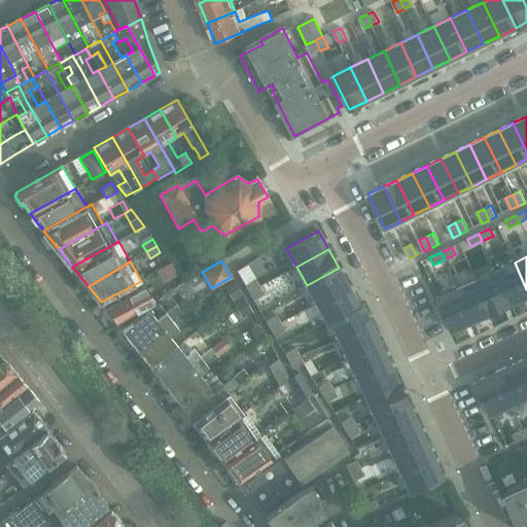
[(180,274),(173,261),(157,271),(165,283),(180,274)]
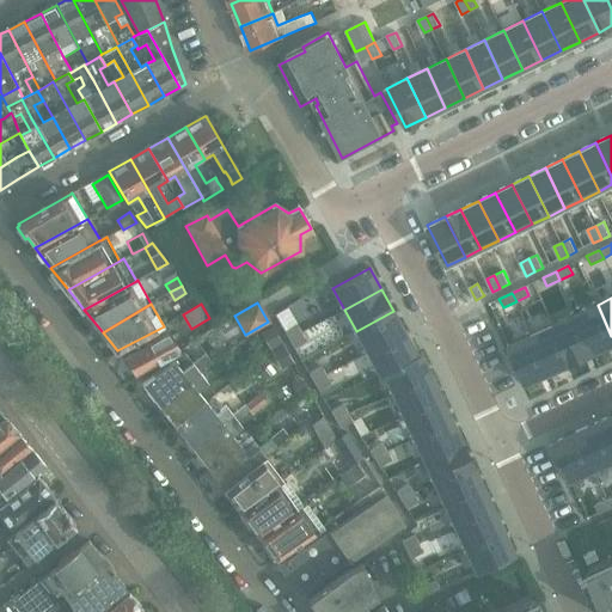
[(611,336),(598,305),(576,314),(593,354),(611,344),(611,336)]
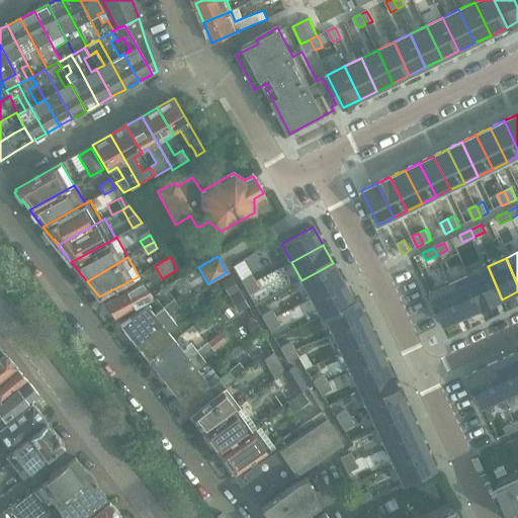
[(333,263),(301,280),(311,298),(343,281),(333,263)]
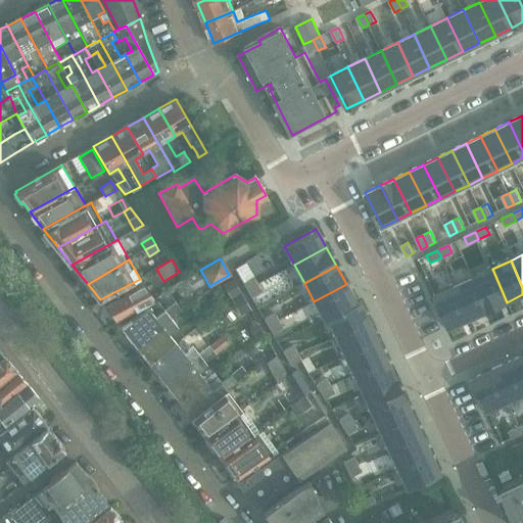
[(492,269),(473,278),(487,311),(507,302),(492,269)]
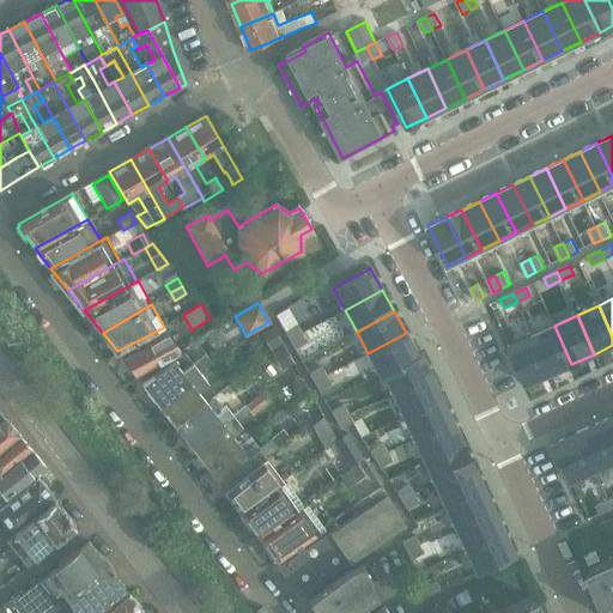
[(236,329),(229,320),(228,317),(214,326),(224,339),(236,329)]
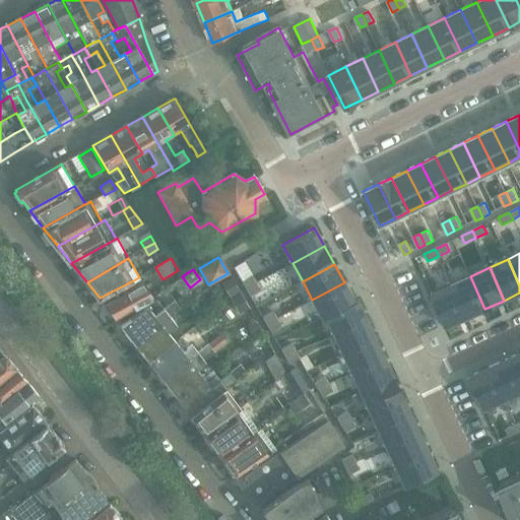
[(252,275),(242,281),(246,288),(256,282),(252,275)]
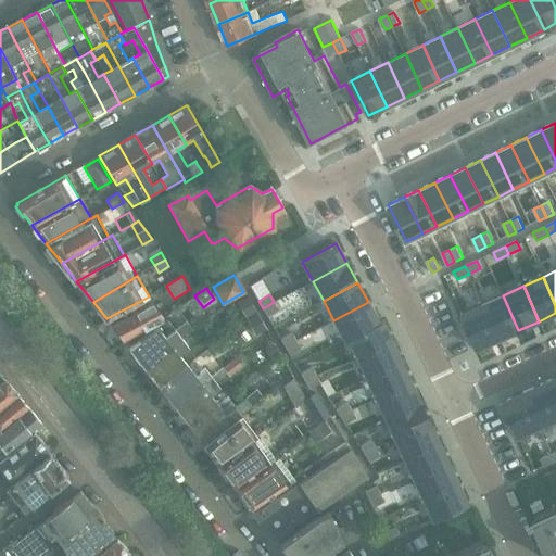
[(503,295),(482,304),(498,339),(518,330),(503,295)]
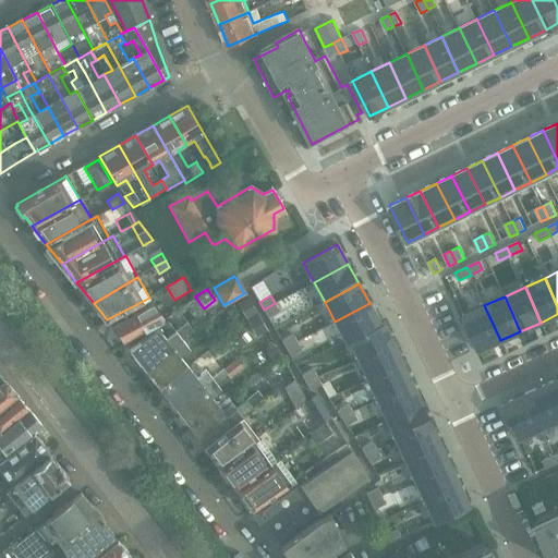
[(257,314),(247,298),(238,304),(247,320),(257,314)]
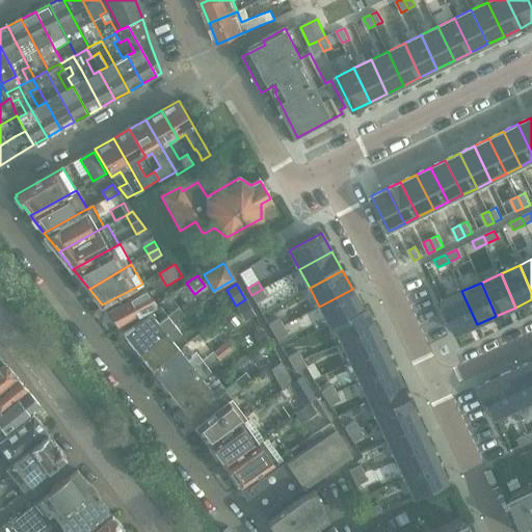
[(129,300),(109,311),(117,326),(128,321),(157,306),(145,286),(127,296),(129,300)]
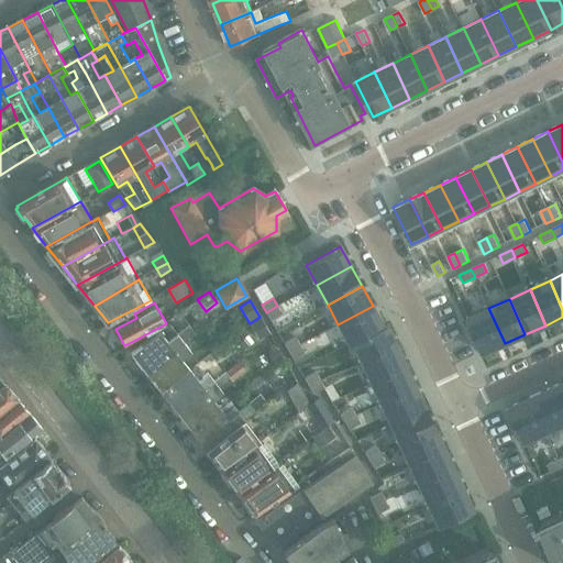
[(277,306),(266,312),(271,320),(282,313),(277,306)]
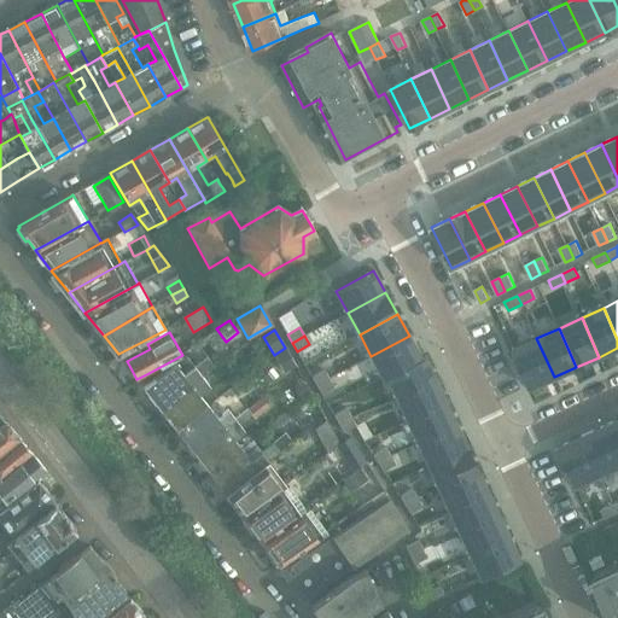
[(409,336),(371,356),(383,378),(425,359),(425,357),(421,359),(409,336)]
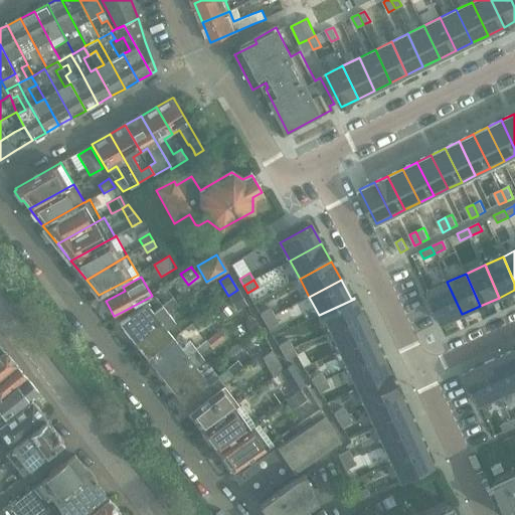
[(447,282),(427,291),(443,323),(462,314),(447,282)]
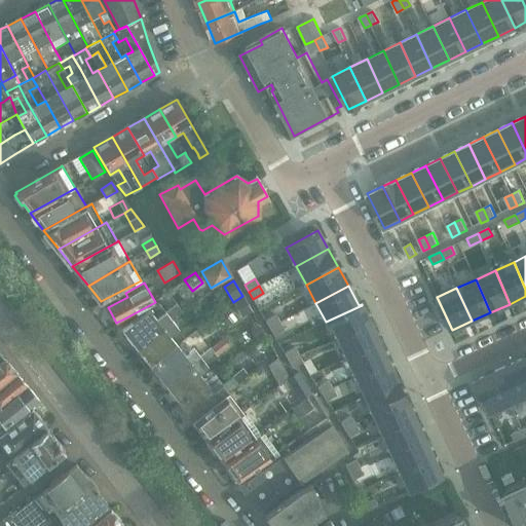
[(252,312),(242,296),(233,302),(225,306),(228,311),(236,307),(242,317),(252,312)]
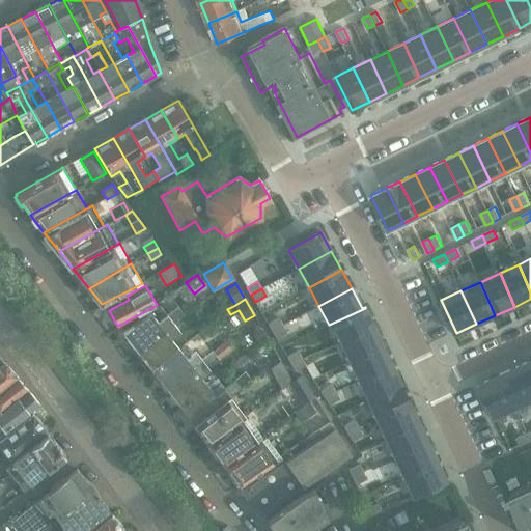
[(159,305),(122,333),(138,352),(173,325),(185,315),(178,308),(168,316),(159,305)]
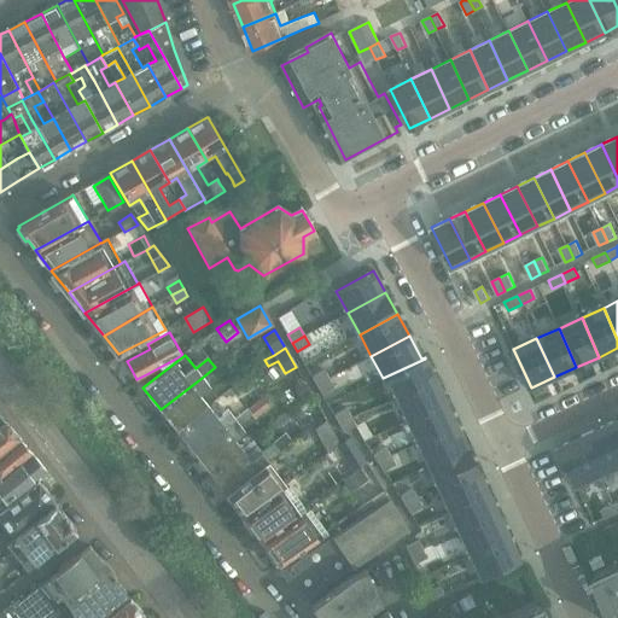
[(425,359),(383,378),(383,379),(386,377),(397,398),(436,380),(425,359)]
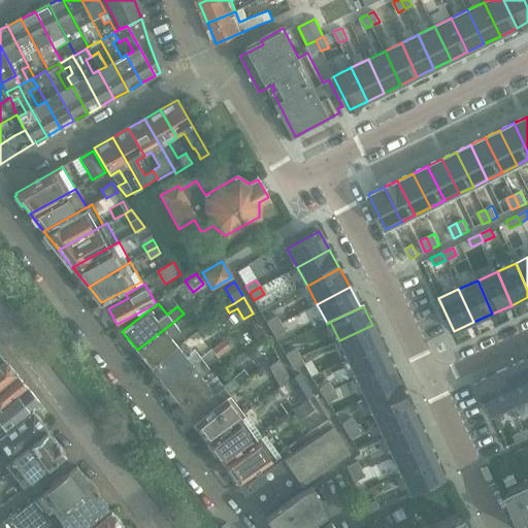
[(277,317),(266,323),(270,330),(281,324),(277,317)]
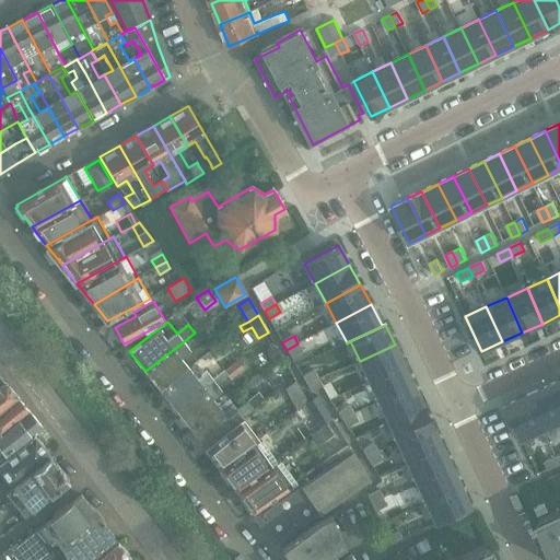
[(183,342),(146,371),(161,392),(188,370),(189,369),(181,357),(189,350),(183,342)]
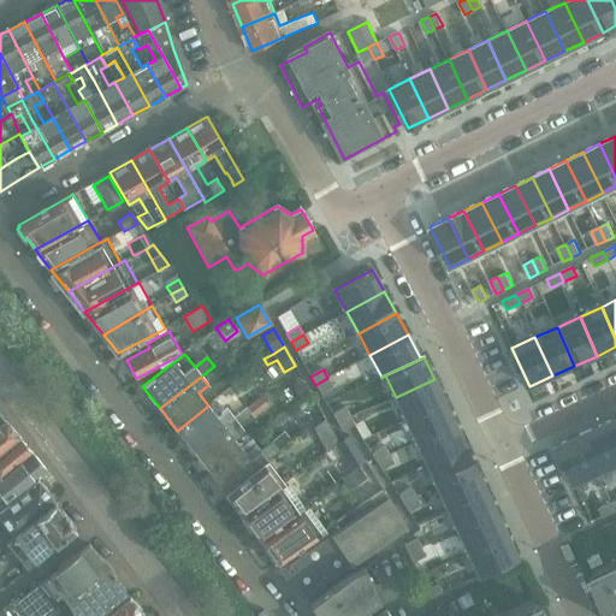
[(327,378),(315,385),(320,394),(332,386),(327,378)]
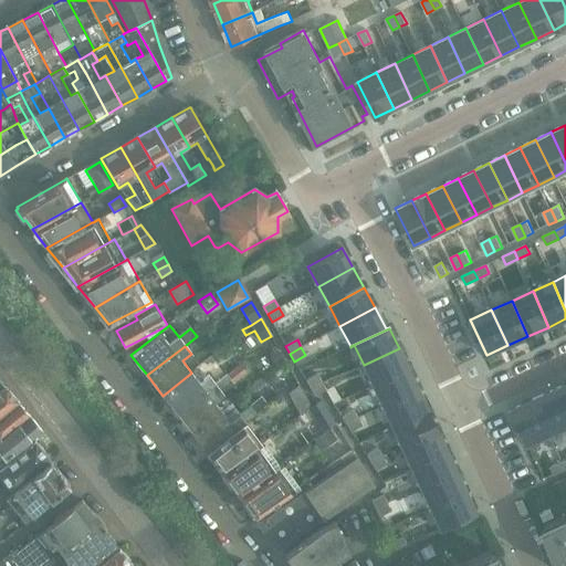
[(285,360),(279,348),(269,354),(275,366),(285,360)]
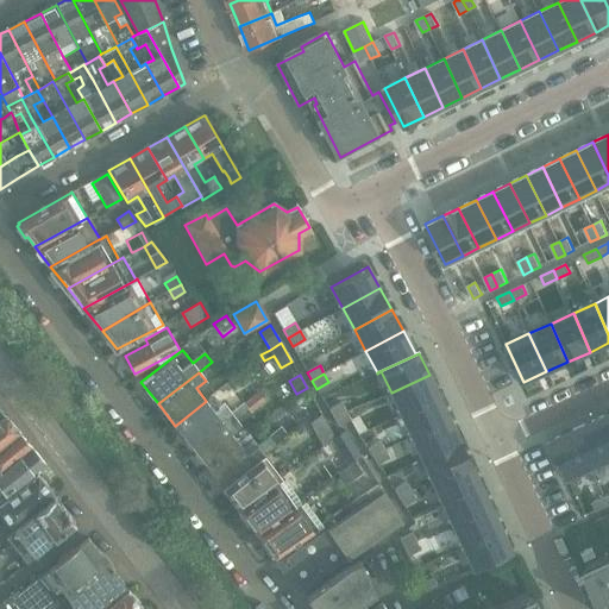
[(429,375),(391,393),(401,414),(439,397),(429,375)]
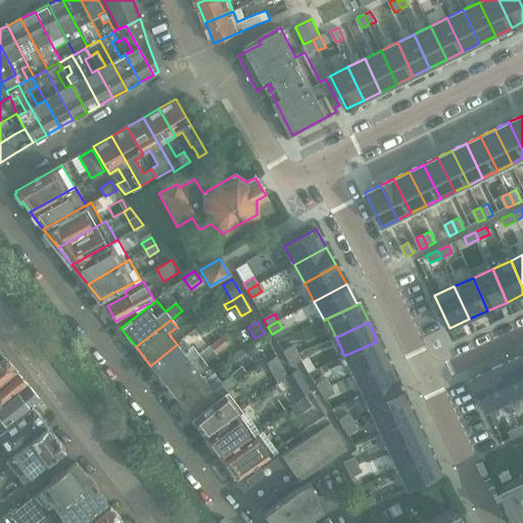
[(198,357),(163,383),(168,388),(167,389),(165,392),(171,399),(175,398),(176,398),(179,402),(205,381),(204,379),(197,371),(206,364),(205,363),(214,355),(217,353),(228,344),(222,337),(222,336),(199,354),(200,355),(198,357)]
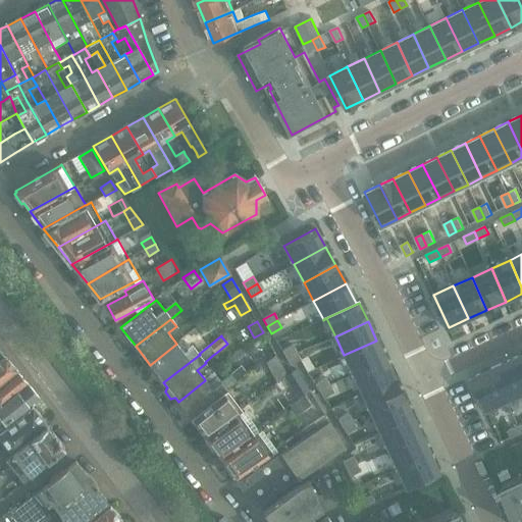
[(376,341),(344,355),(353,374),(385,359),(376,341)]
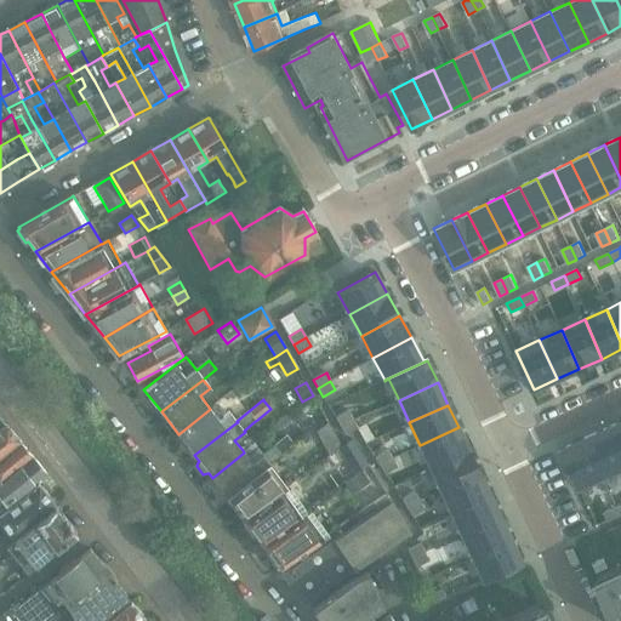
[(209,410),(178,434),(194,455),(235,423),(238,422),(237,421),(229,412),(218,420),(210,409),(209,410)]
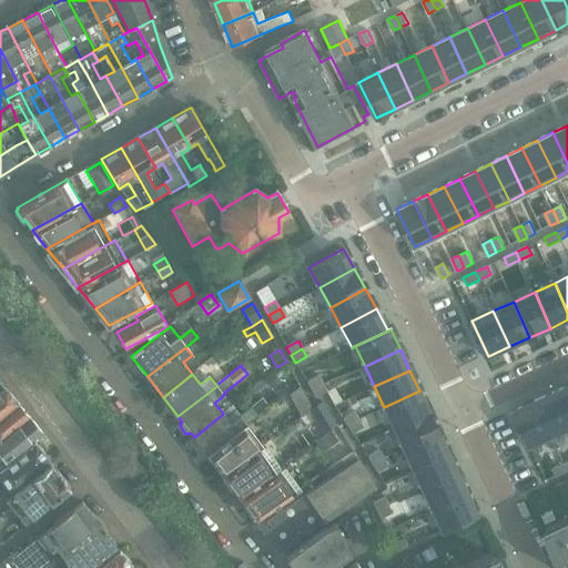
[(318,375),(306,382),(311,389),(323,383),(318,375)]
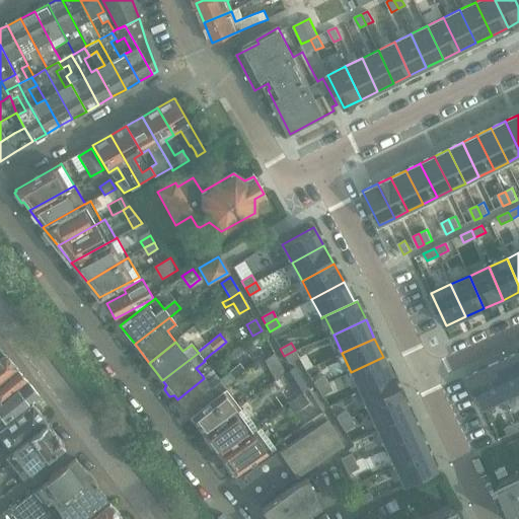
[(295,350),(284,356),(288,363),(299,357),(295,350)]
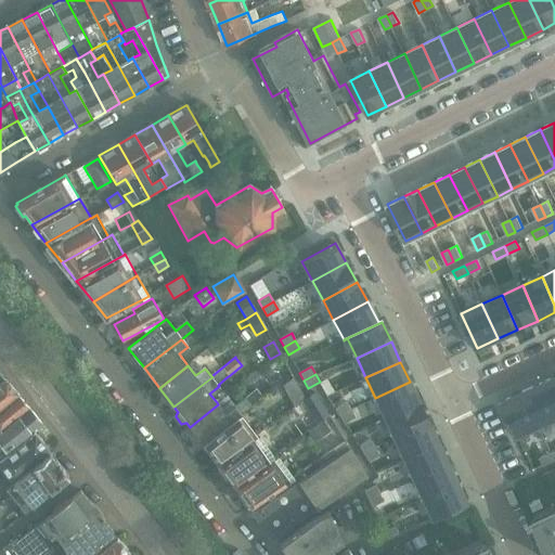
[(554,376),(542,383),(554,409),(554,376)]
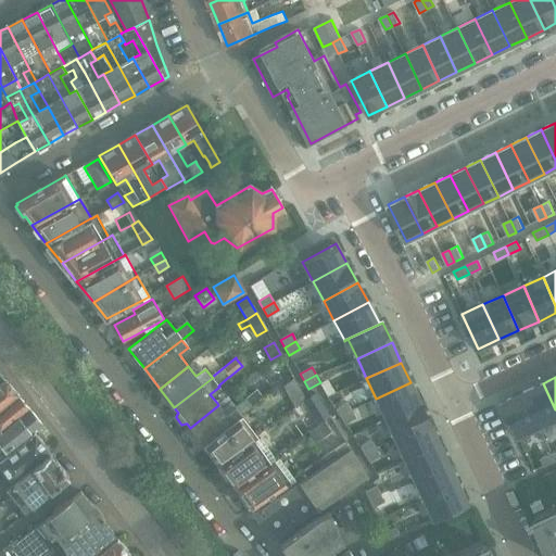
[(305,400),(293,378),(282,387),(295,408),(305,401),(306,401),(305,400)]
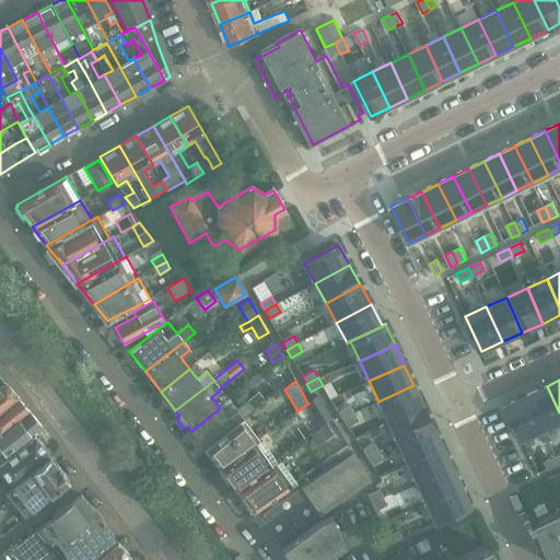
[(0,409),(16,397),(6,383),(0,386),(0,409)]
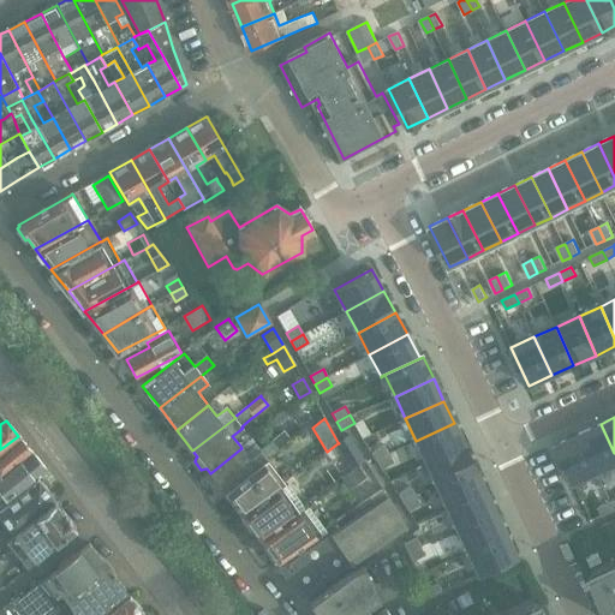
[(454,423),(416,441),(427,463),(465,445),(454,423)]
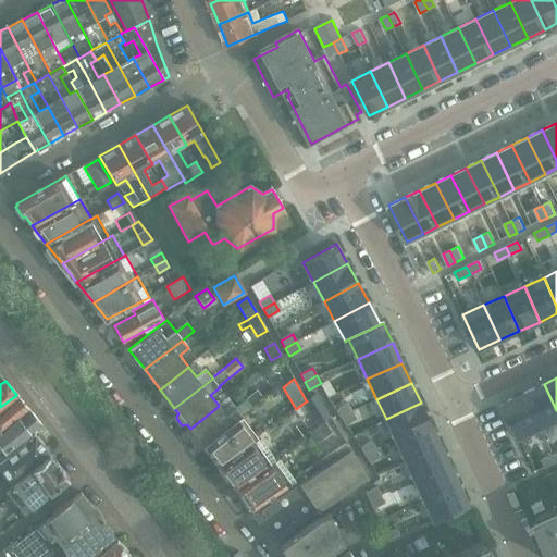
[(556,410),(544,384),(524,393),(541,428),(556,419),(556,410)]
